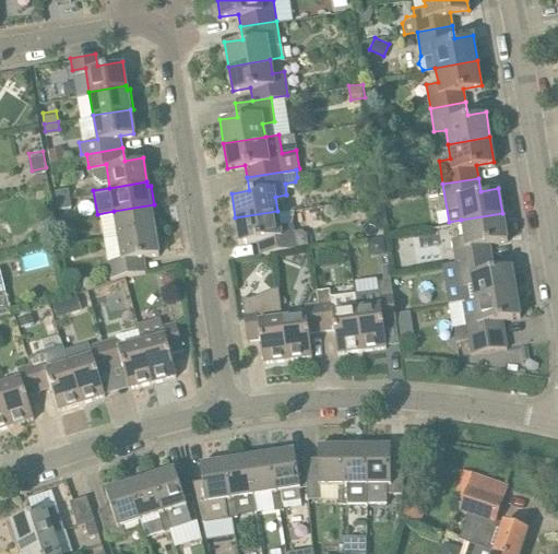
[(57,197),(70,195),(69,185),(55,187),(57,197)]
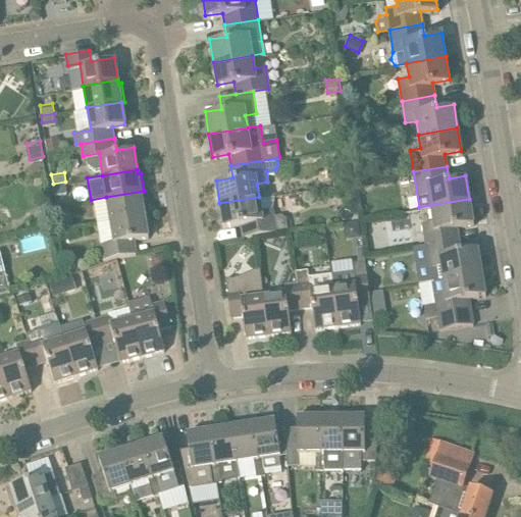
[(54,192),(67,190),(65,182),(53,184),(54,192)]
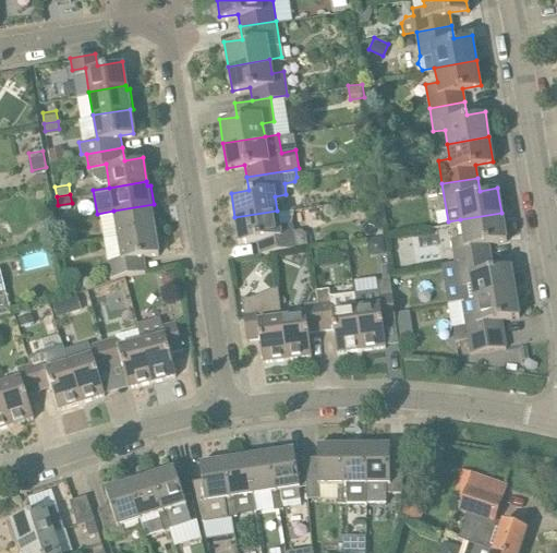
[(118,235),(154,228),(154,224),(157,224),(154,204),(113,211),(118,235)]
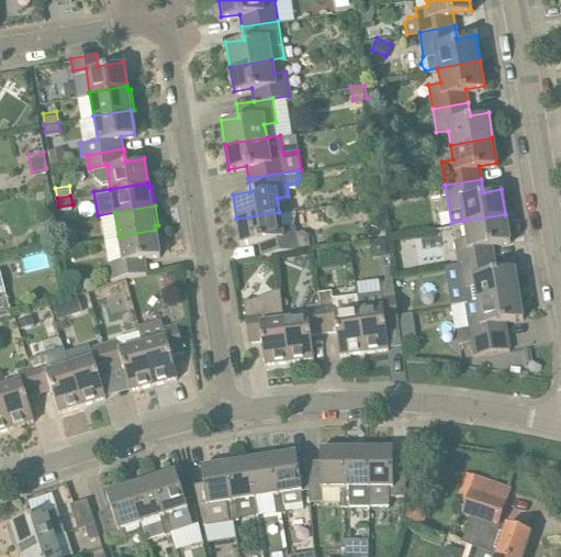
[(281,225),(279,212),(236,219),(240,243),(259,240),(261,253),(306,245),(304,227),(293,230),(293,223),(281,225)]
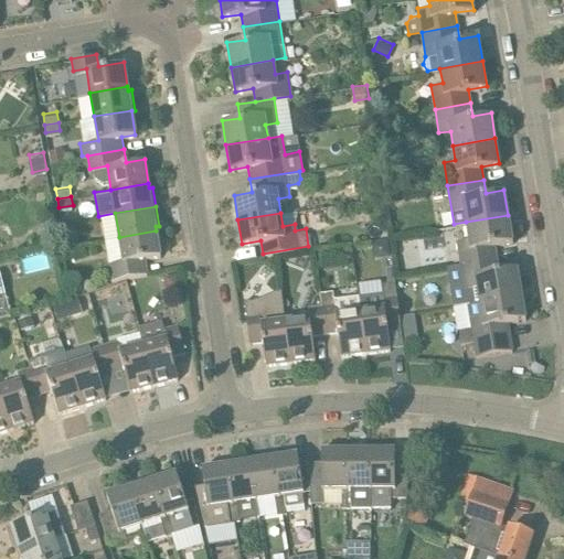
[(460,262),(497,257),(495,244),(512,240),(508,215),(466,222),(468,237),(456,238),(460,262)]
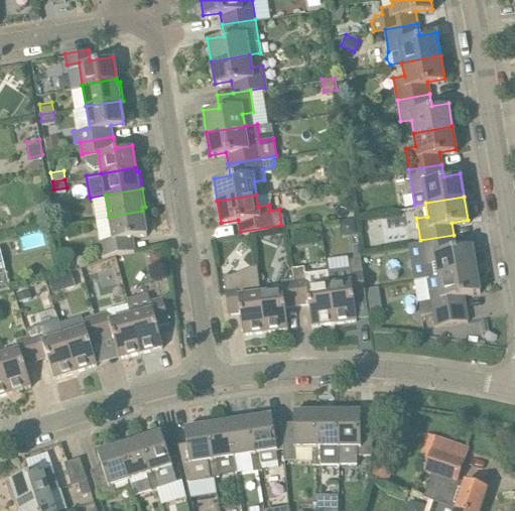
[(102,255),(134,249),(132,235),(146,233),(142,211),(109,217),(112,239),(100,241),(102,255)]
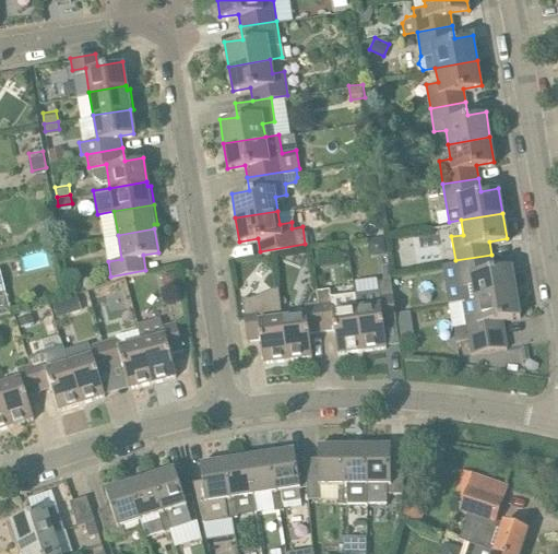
[(60,244),(73,242),(72,231),(58,233),(60,244)]
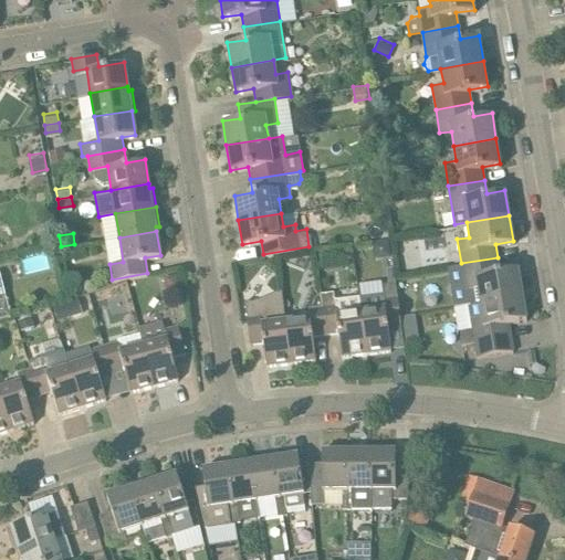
[(62,254),(76,252),(74,244),(61,246),(62,254)]
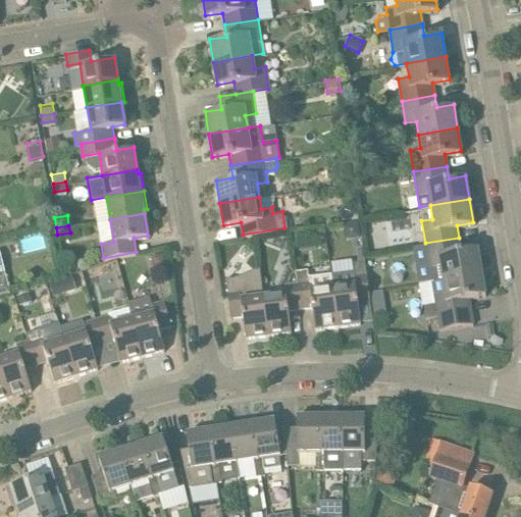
[(461,250),(459,238),(425,243),(429,265),(440,263),(443,276),(481,270),(477,247),(461,250)]
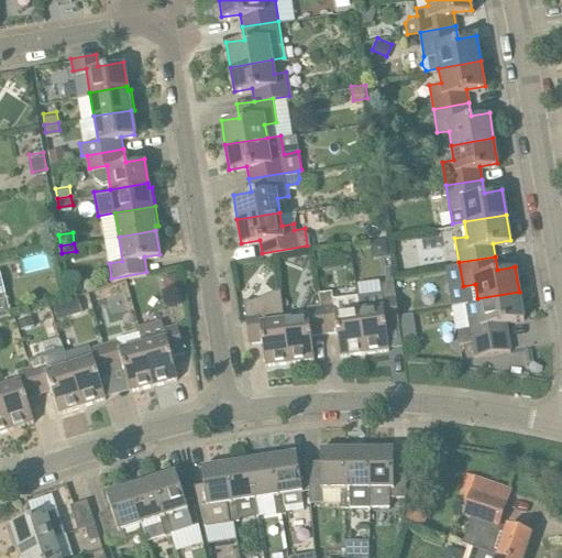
[(379,286),(381,290),(356,293),(359,308),(364,350),(388,347),(385,324),(398,321),(395,294),(393,281),(383,282),(379,286)]
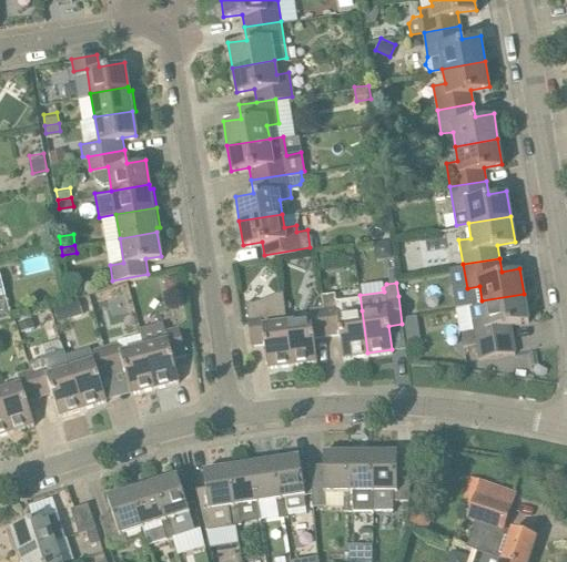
[(337,314),(336,304),(334,292),(321,293),(323,306),(326,334),(338,331),(342,356),(367,353),(362,310),(337,314)]
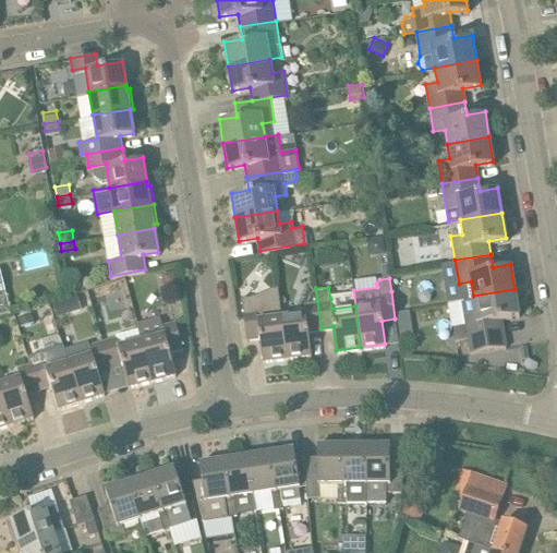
[(519,315),(515,290),(474,296),(476,309),(462,311),(464,321),(457,323),(453,328),(455,339),(467,335),(469,350),(505,345),(500,317),(519,315)]
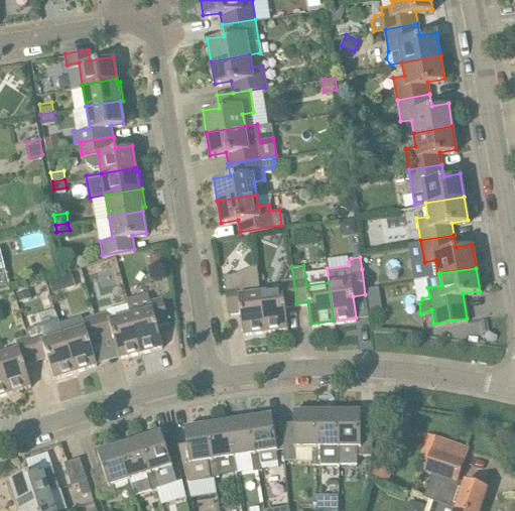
[(265,330),(260,291),(258,278),(222,272),(228,312),(240,310),(242,333),(265,330)]
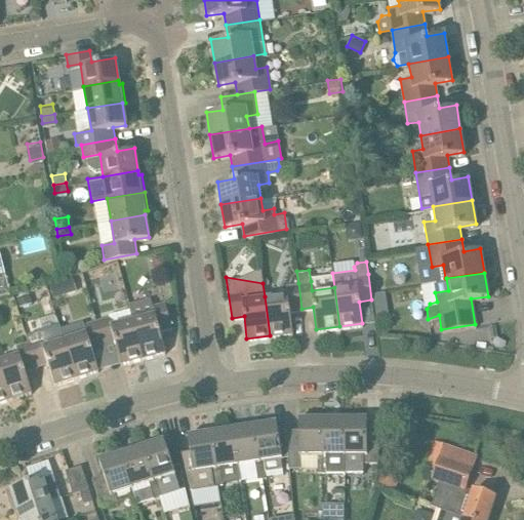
[(270,335),(292,332),(289,310),(301,309),(298,283),(285,284),(287,293),(265,296),(270,335)]
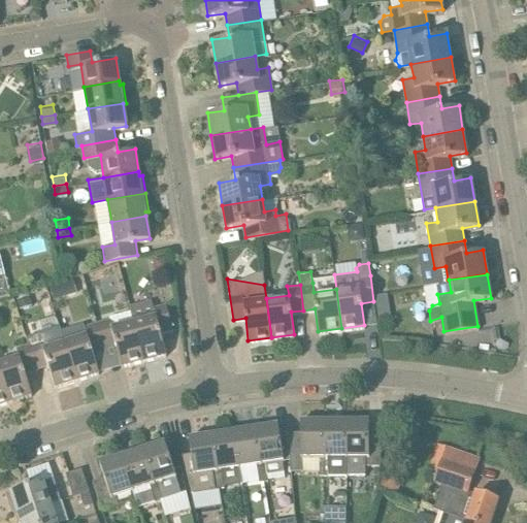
[(387,294),(374,296),(376,312),(389,309),(387,294)]
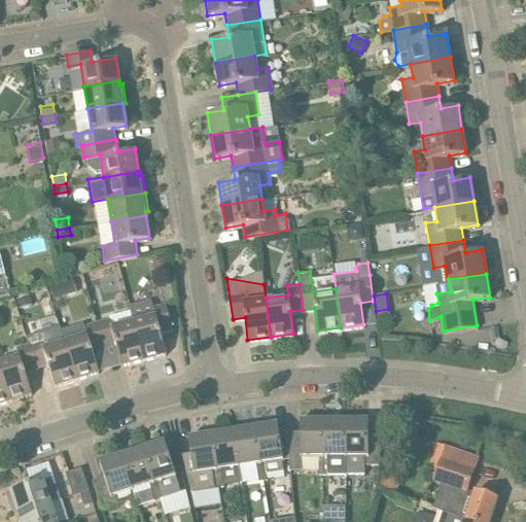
[(152,305),(150,297),(129,302),(133,320),(143,358),(166,352),(160,331),(172,327),(165,302),(152,305)]
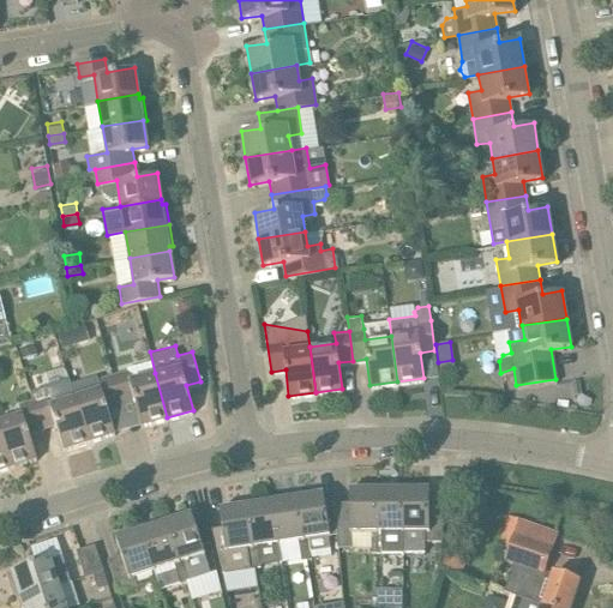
[(130,379),(127,369),(112,373),(120,402),(134,398),(140,423),(167,417),(155,373),(130,379)]
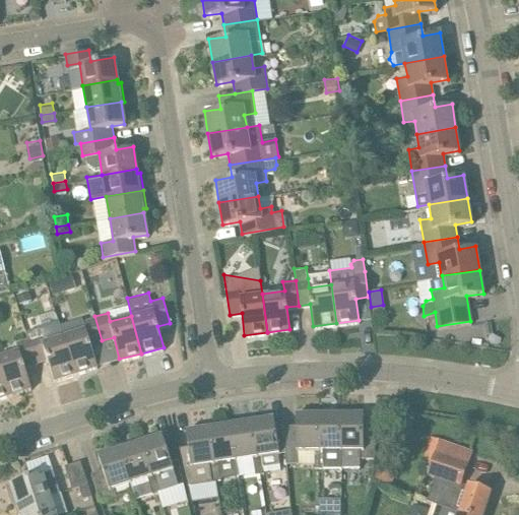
[(102,340),(94,316),(82,320),(81,317),(60,324),(63,335),(75,372),(98,365),(90,343),(102,340)]
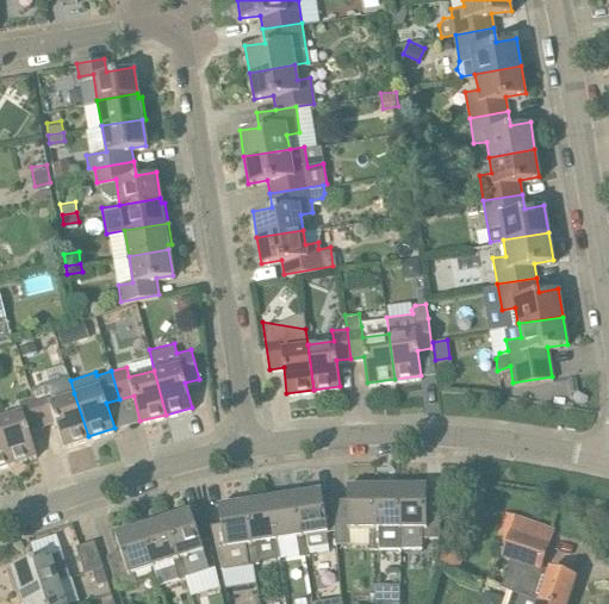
[(49,402),(45,391),(32,396),(42,424),(55,419),(63,444),(88,436),(74,393),(49,402)]
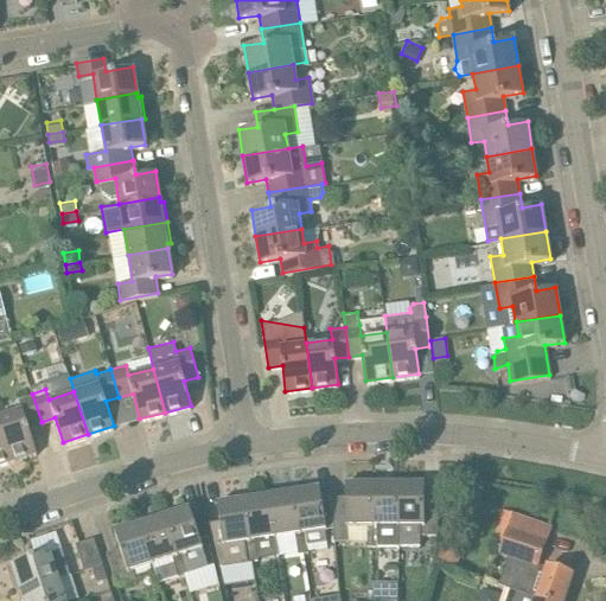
[(0,427),(11,459),(36,452),(27,427),(42,422),(32,394),(18,398),(21,408),(0,415),(0,427)]
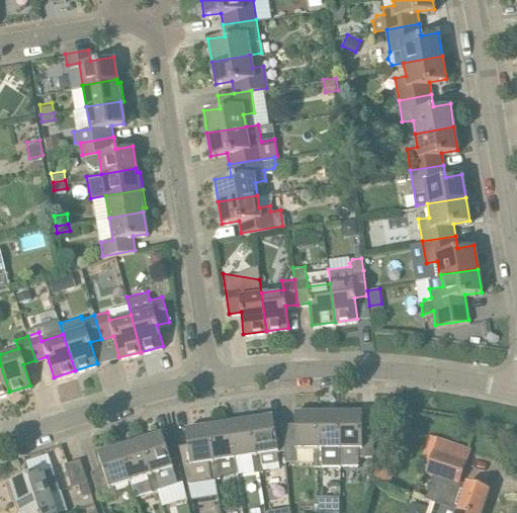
[(0,395),(8,393),(0,365),(0,395)]
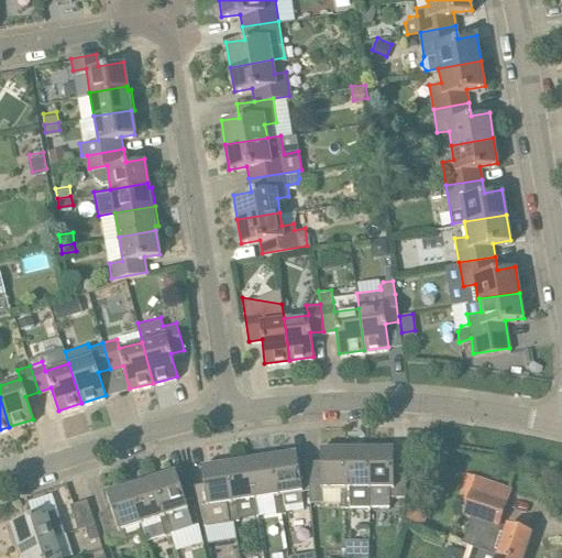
[(345,485),(344,446),(320,446),(320,459),(307,459),(309,500),(322,500),(321,487),(340,487),(340,495),(350,495),(350,485),(345,485)]
